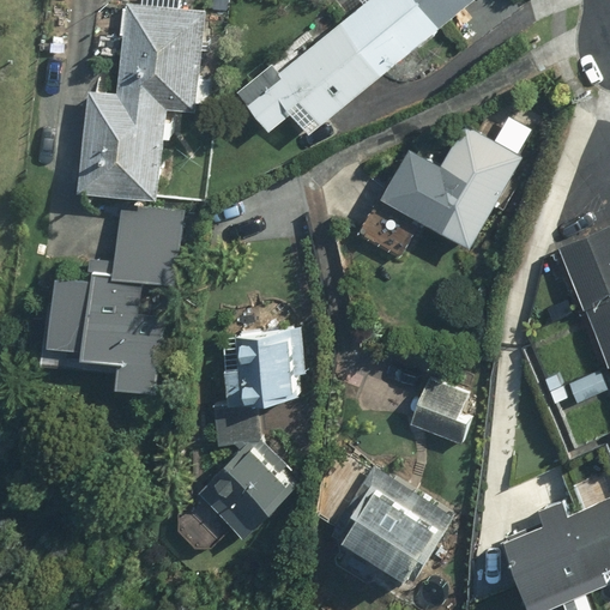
[(163,140),(170,140),(173,112),(195,114),(197,108),(206,108),(207,80),(199,80),(204,12),(176,11),(176,0),(142,0),(142,8),(122,8),(118,96),(89,95),(83,198),(159,203),(163,140)]
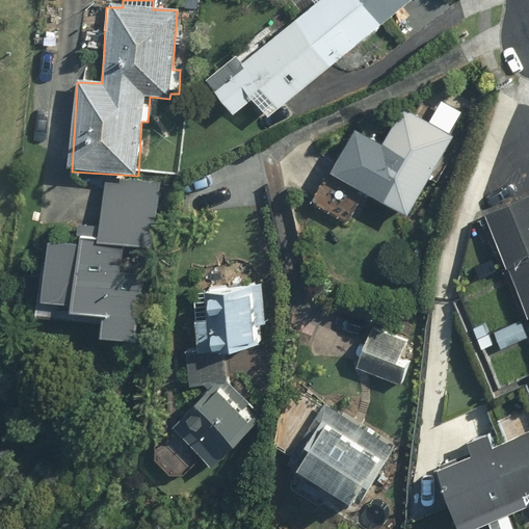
[(237,57),(206,80),(234,117),(255,102),(267,116),(413,0),(319,0),(241,62),(237,57)]
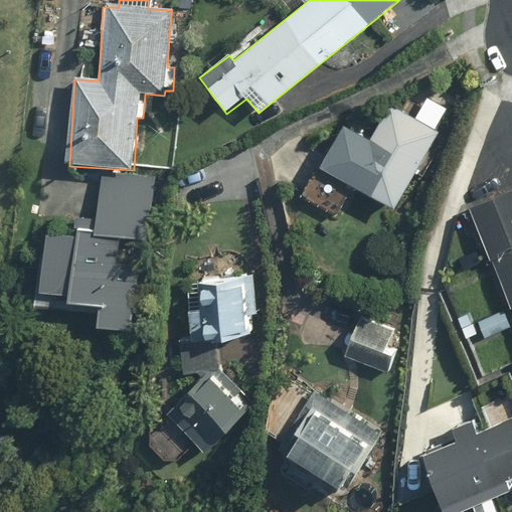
[(396,209),(439,134),(390,107),(371,141),(344,126),(321,168),(396,209)]
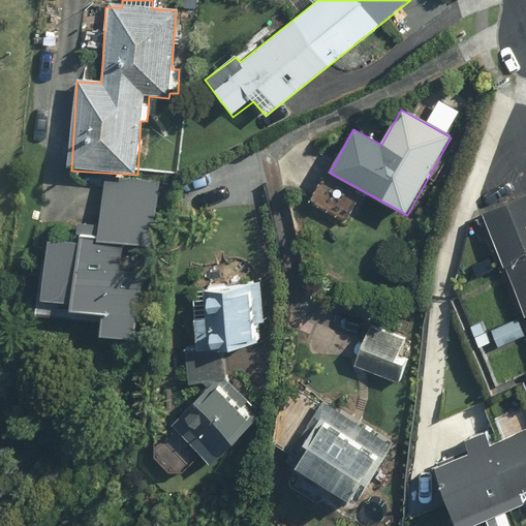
[(98,337),(136,341),(145,251),(150,251),(156,185),(103,180),(99,227),(78,225),(75,244),(45,241),(37,318),(99,325),(98,337)]
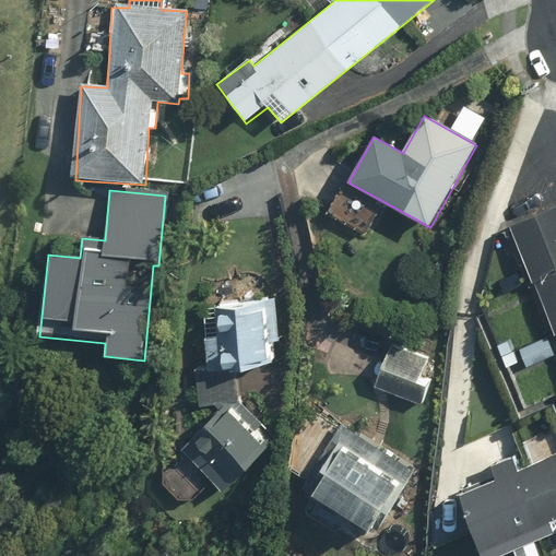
[(555,206),(508,227),(532,284),(555,274),(555,206)]
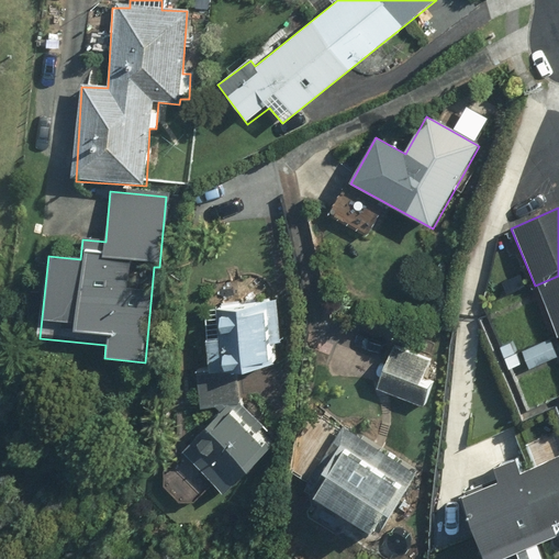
[(558,276),(535,286),(557,339),(558,337),(558,276)]
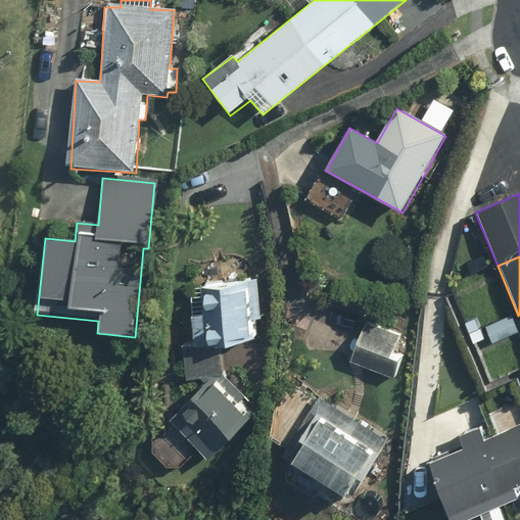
[(263,341),(254,282),(171,292),(174,323),(194,321),(198,349),(263,341)]
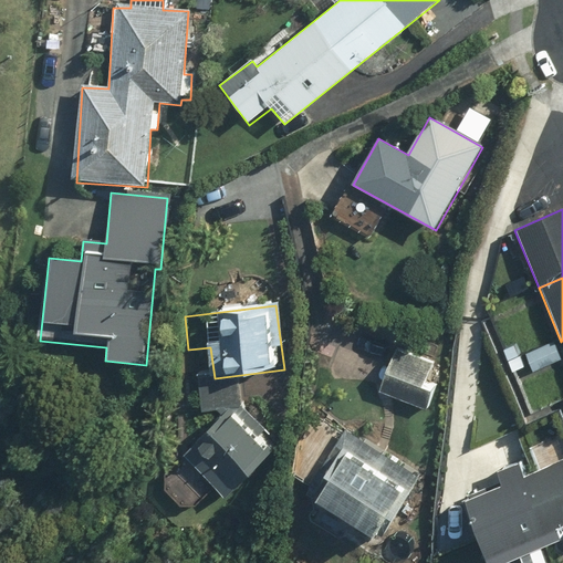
[(268,437),(236,405),(159,482),(190,513),(215,489),(225,498),(268,455),(259,447),(268,437)]
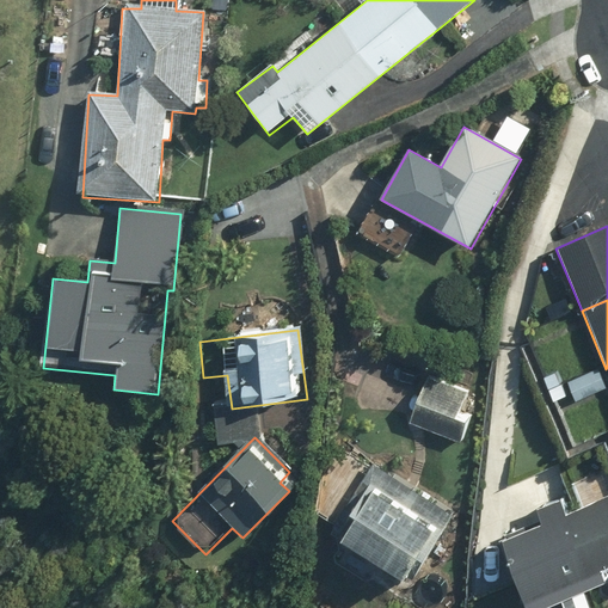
[(449,516),(370,471),(319,559),(368,588),(380,567),(409,585),(449,516)]
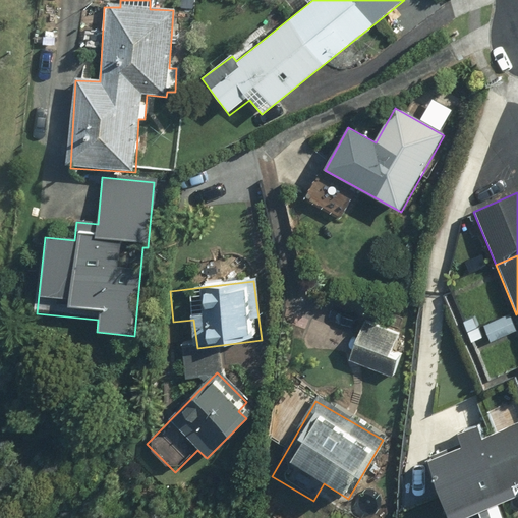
[(517,482),(517,423),(485,438),(479,424),(457,434),(463,447),(427,462),(447,512),(517,482)]
